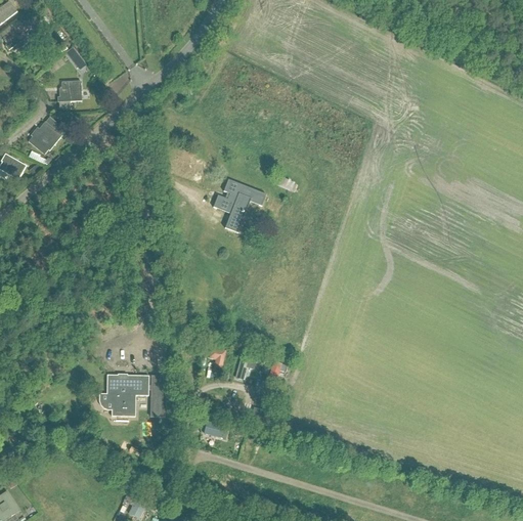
[(15,10),(7,0),(0,5),(0,23),(15,10)]
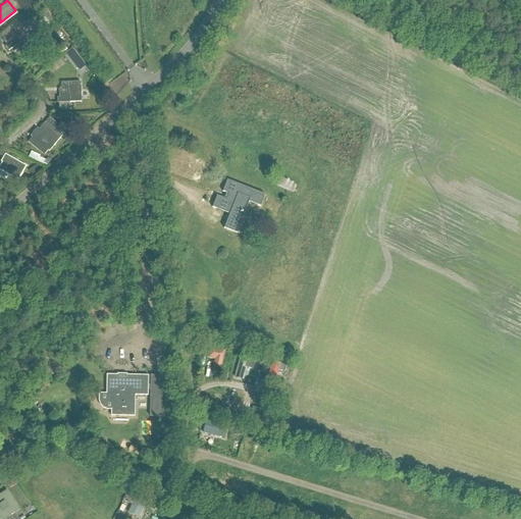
[(7,49),(27,35),(18,24),(2,37),(6,43),(4,45),(7,49)]
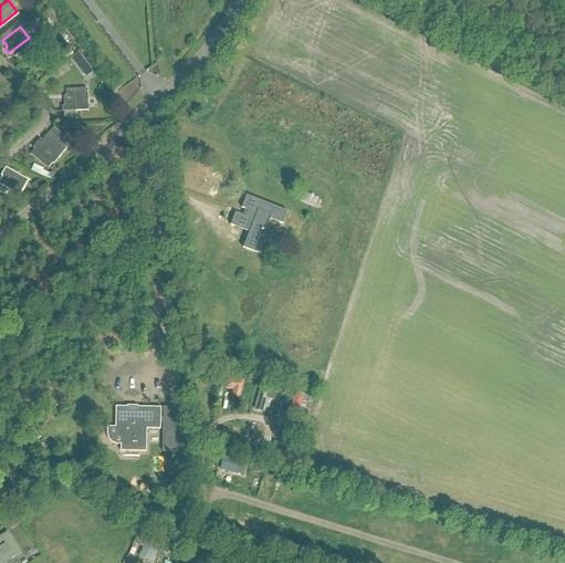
[(93,71),(101,65),(89,52),(82,58),(93,71)]
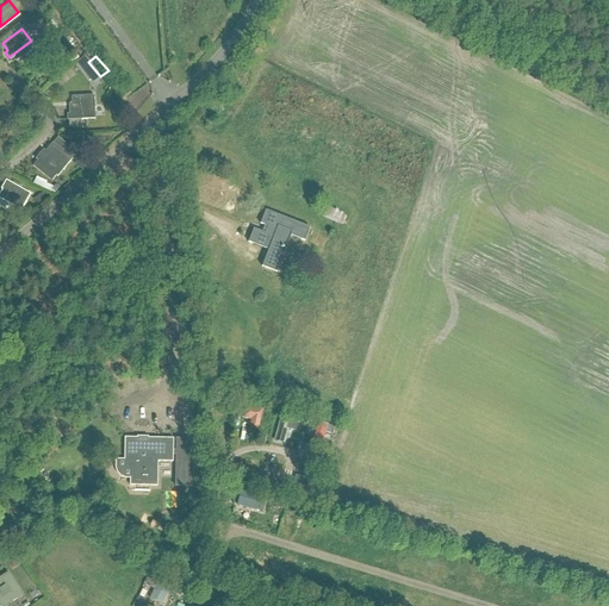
[(69,111),(66,111),(66,117),(93,117),(93,93),(72,94),(72,101),(69,101),(69,111)]
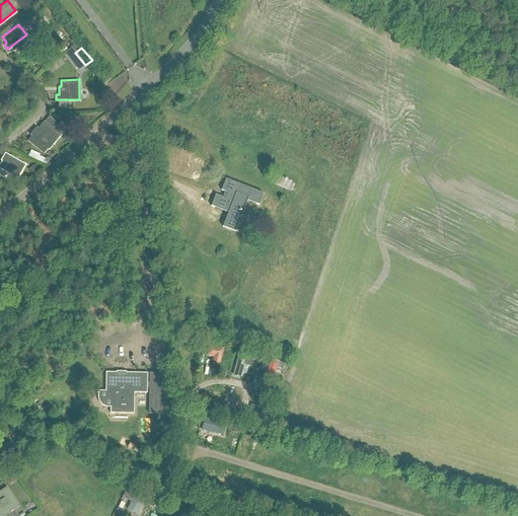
[(34,126),(28,133),(48,149),(61,134),(43,119),(37,127),(34,126)]
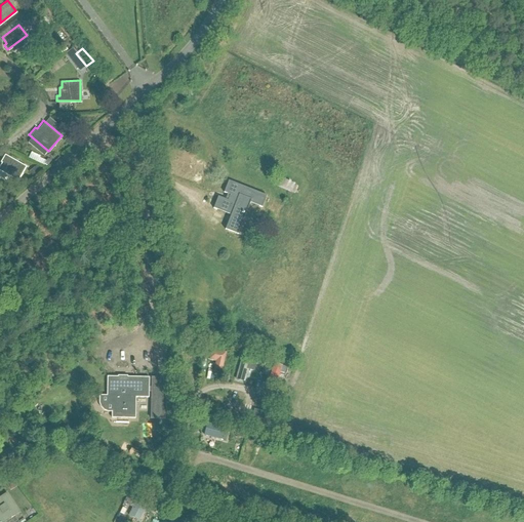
[(24,166),(2,153),(0,157),(0,162),(0,170),(15,179),(24,166)]
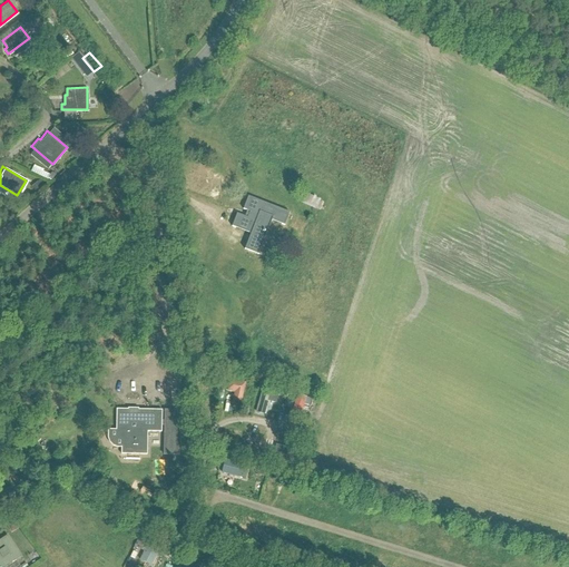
[(282,174),(278,183),(286,186),(290,177),(282,174)]
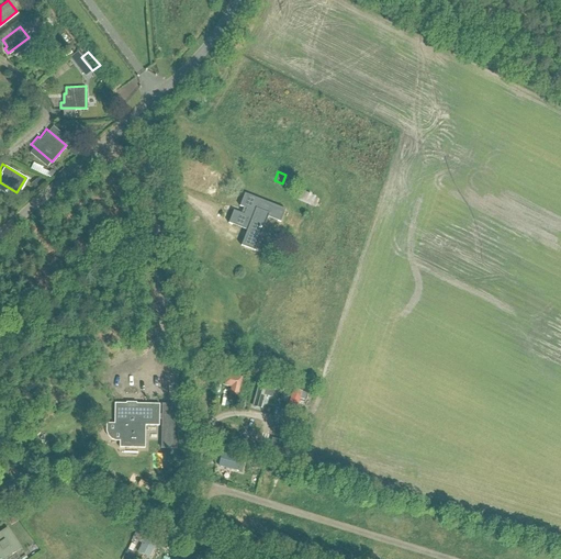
[(285,185),(295,187),(298,179),(287,177),(285,185)]
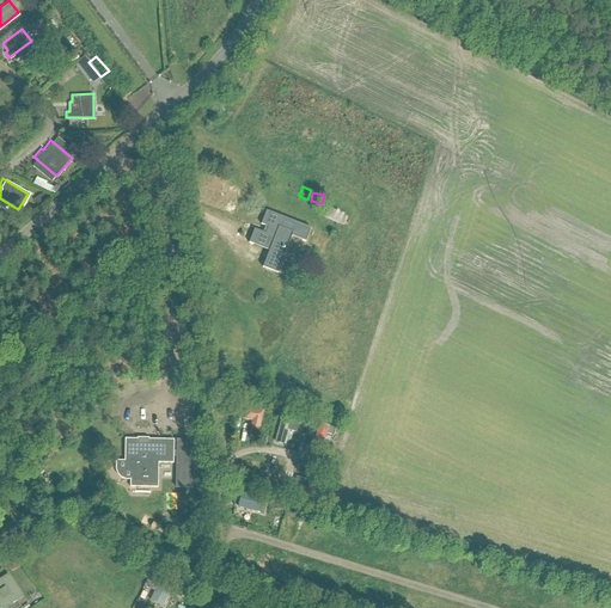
[(333,210),(348,219),(354,207),(338,198),(333,210)]
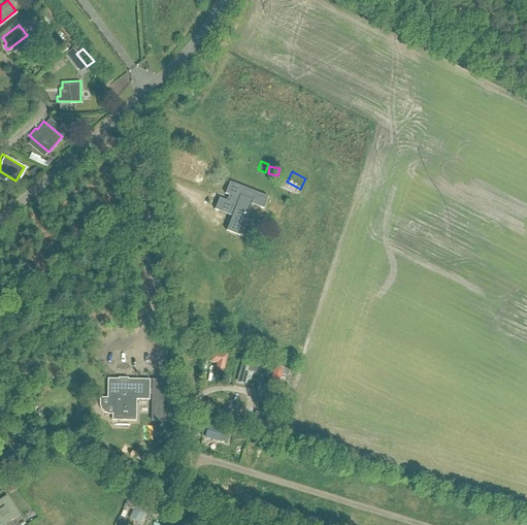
[(218,195),(213,207),(231,215),(228,223),(240,228),(251,202),(262,206),(267,195),(229,179),(224,192),(228,193),(230,194),(228,199),(225,198),(218,195)]
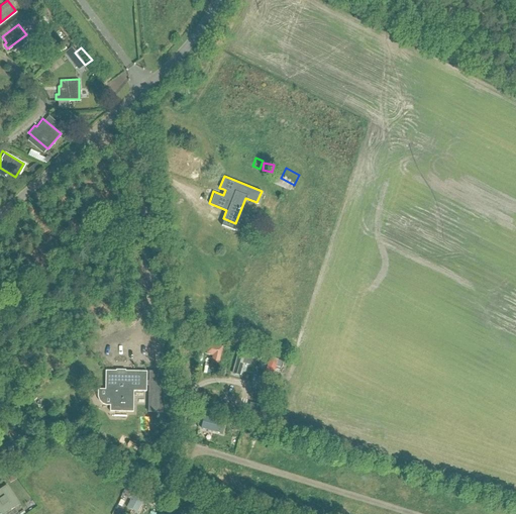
[(214,339),(209,353),(224,358),(229,344),(214,339)]
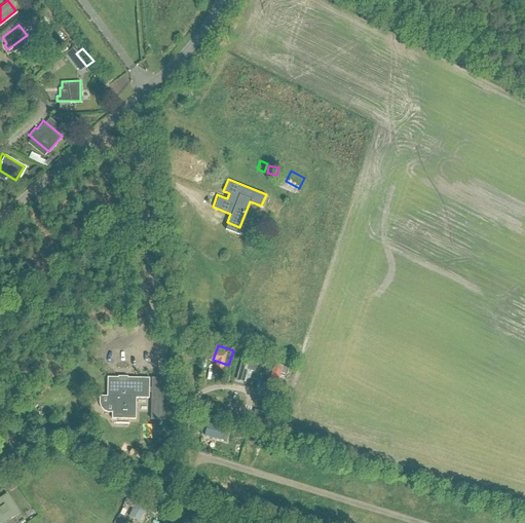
[(99,395),(99,402),(100,406),(103,408),(107,410),(111,410),(111,416),(135,417),(135,396),(148,396),(148,390),(150,390),(150,417),(164,417),(165,376),(151,376),(150,386),(148,385),(148,376),(126,375),(126,379),(117,378),(117,375),(111,375),(106,375),(106,395),(99,395)]
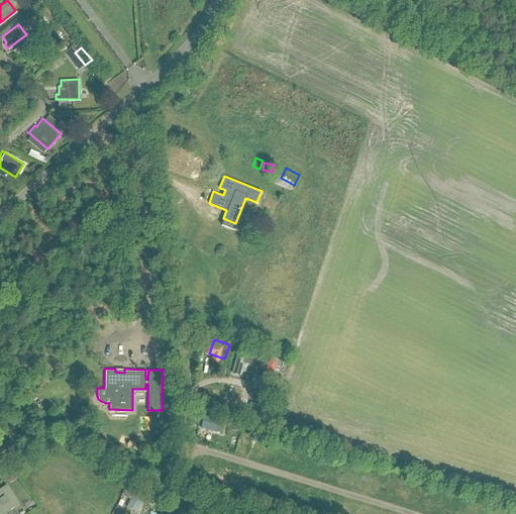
[(199,426),(220,431),(223,419),(202,414),(199,426)]
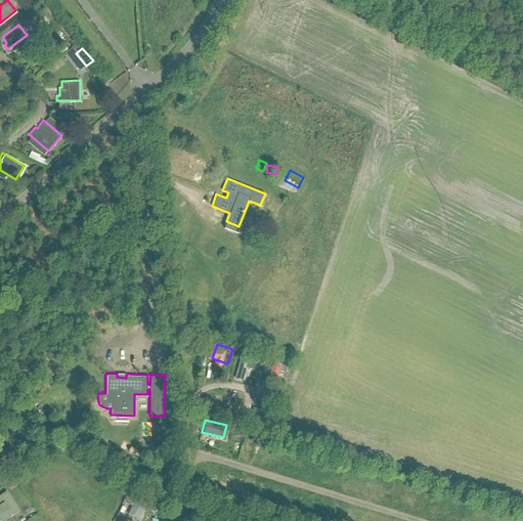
[(16,487),(25,479),(17,473),(10,481),(16,487)]
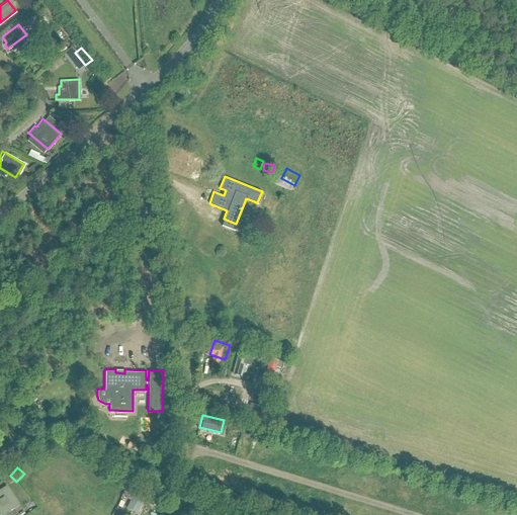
[(0,513),(18,503),(6,484),(0,487),(0,513)]
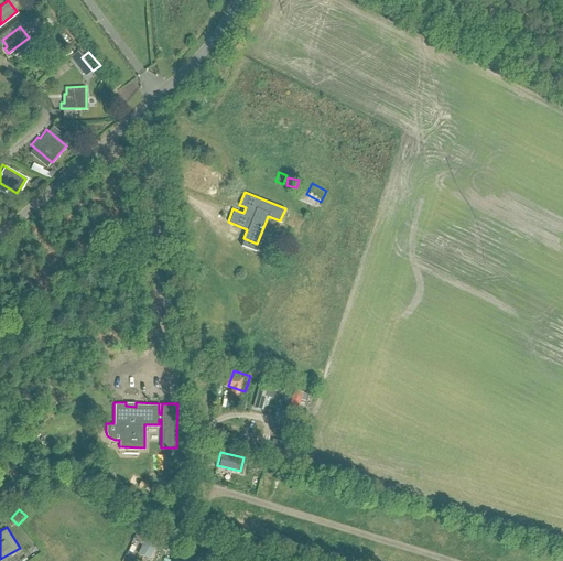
[(150,541),(154,531),(143,527),(139,537),(150,541)]
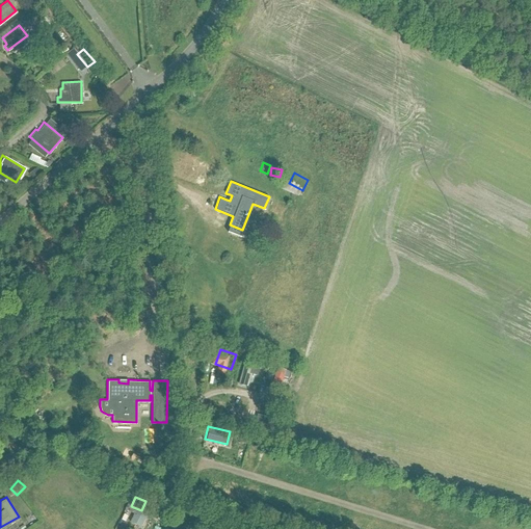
[(144,500),(136,522),(148,526),(156,504),(144,500)]
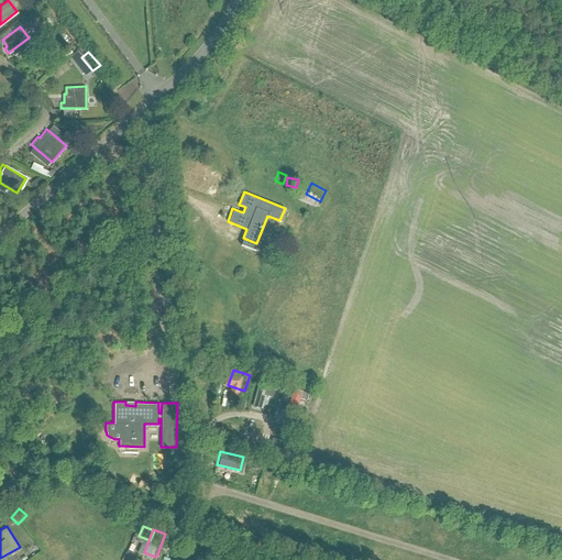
[(135,559),(140,549),(132,546),(125,559),(135,559)]
